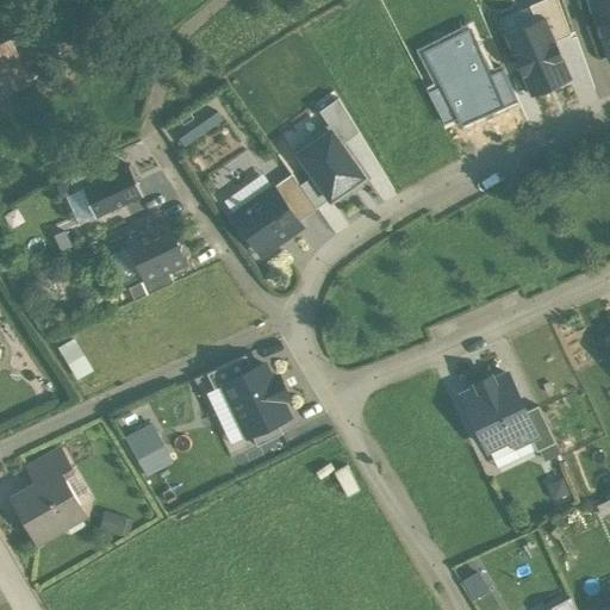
[(554,41),(571,36),(558,0),(542,0),(529,6),(535,22),(543,18),(554,41)]
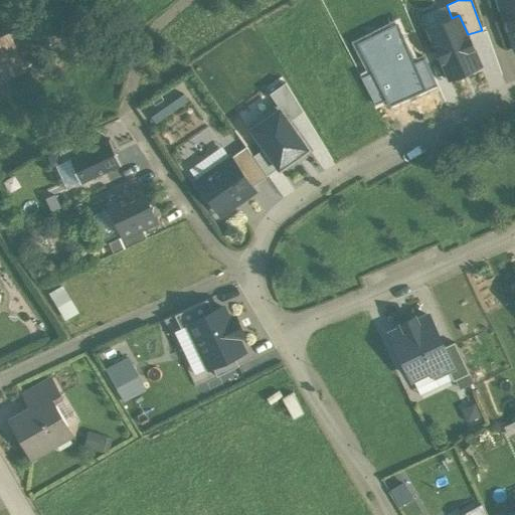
[(514,0),(498,0),(514,45),(514,0)]
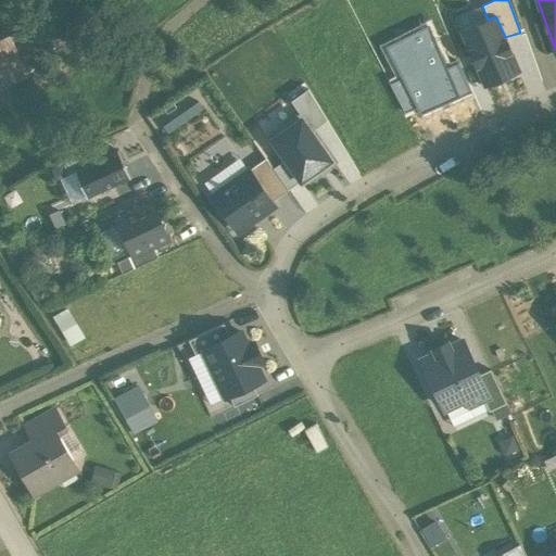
[(459,32),(484,86),(520,72),(505,37),(495,16),(488,20),(459,32)]
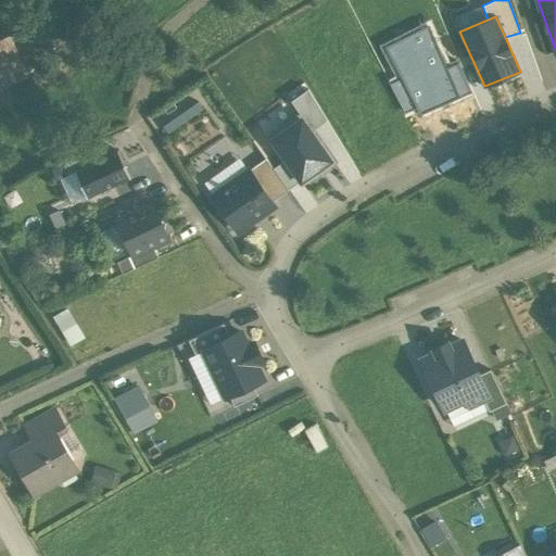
[(429,26),(386,45),(401,78),(390,83),(404,112),(416,106),(417,110),(451,95),(453,100),(460,97),(447,67),(429,26)]
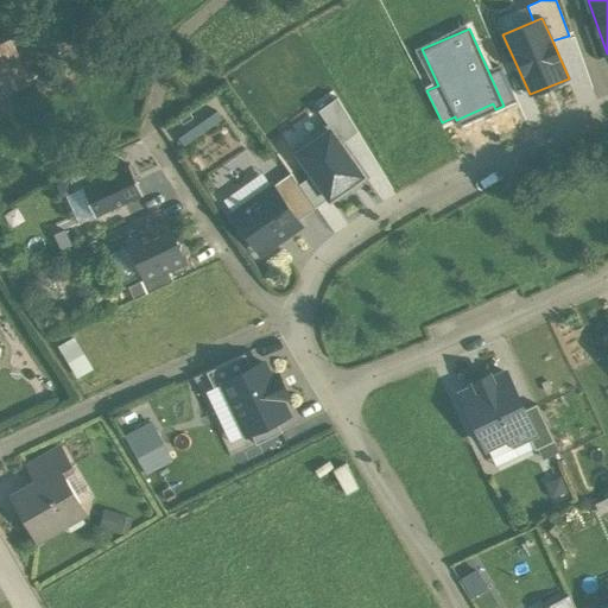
[(39,62),(24,33),(0,43),(0,96),(29,83),(21,71),(39,62)]
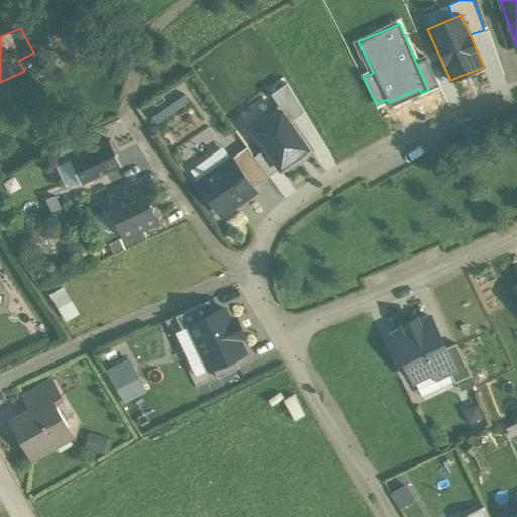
[(428,90),(438,85),(426,58),(416,63),(428,90)]
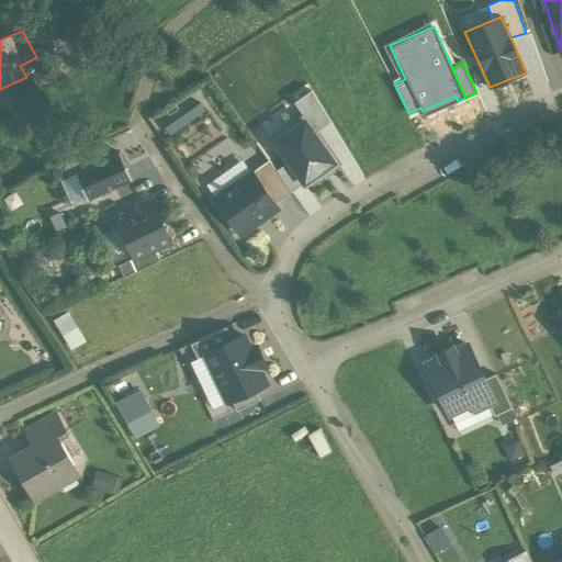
[(303,113),(315,132),(330,121),(311,91),(293,101),(303,113)]
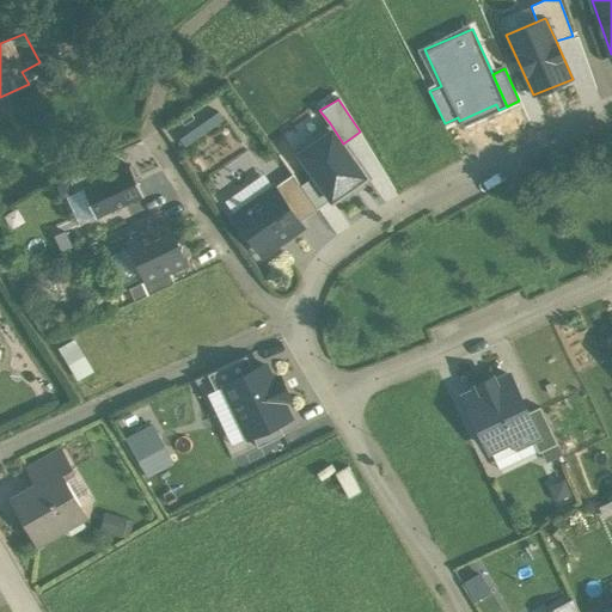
[(343,144),(330,123),(293,150),(312,176),(329,200),(331,203),(368,178),(343,144)]
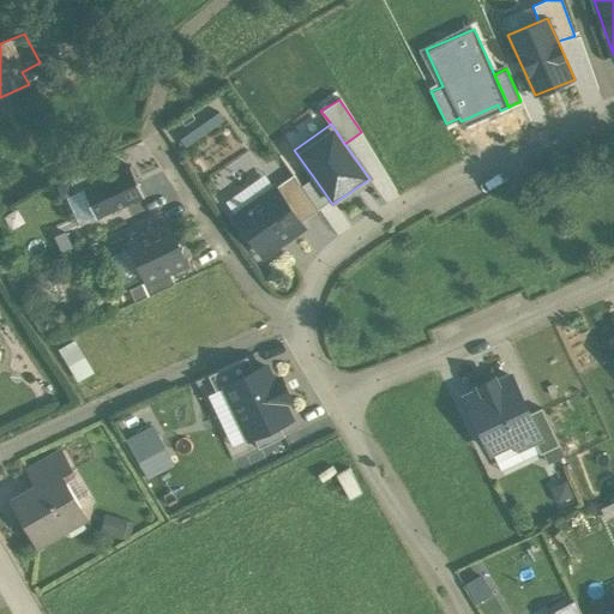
[(265,163),(277,182),(294,173),(281,152),(265,163)]
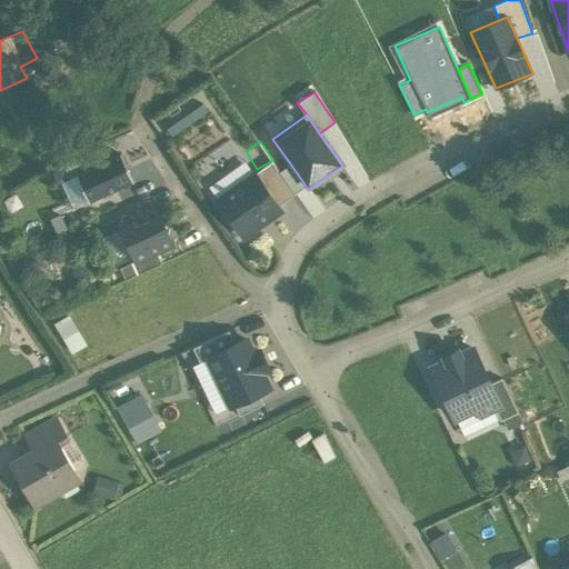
[(89,202),(133,181),(119,153),(105,160),(76,175),(89,202)]
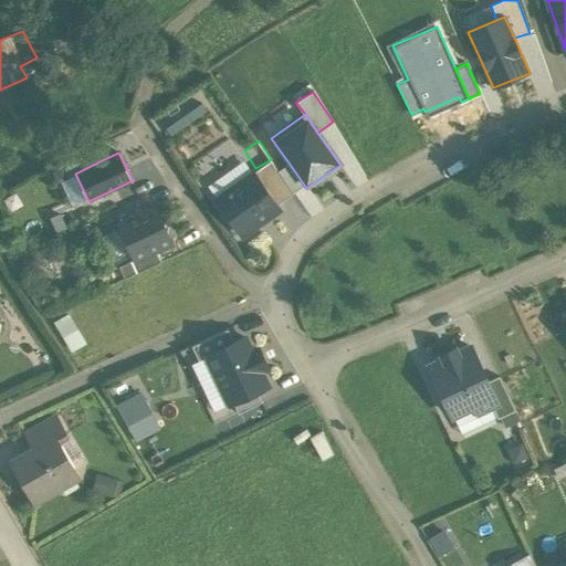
[(271,160),(254,171),(276,203),(293,192),(278,170),(271,160)]
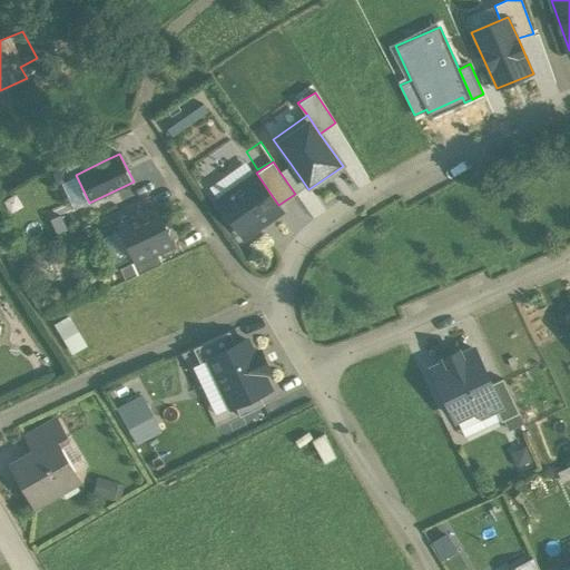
[(279,172),(295,194),(306,186),(291,164),(279,172)]
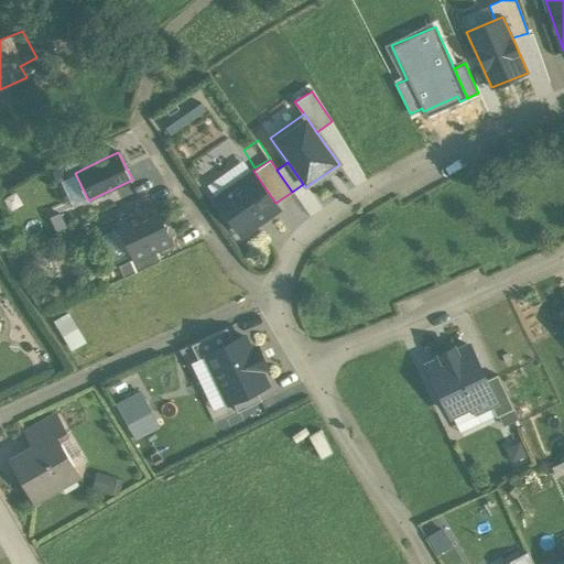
[(275,203),(253,171),(216,197),(241,234),(279,207),(275,203)]
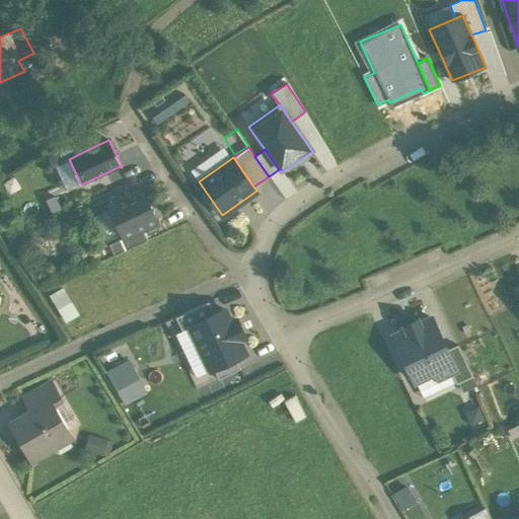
[(109,207),(124,238),(142,230),(156,223),(142,192),(109,207)]
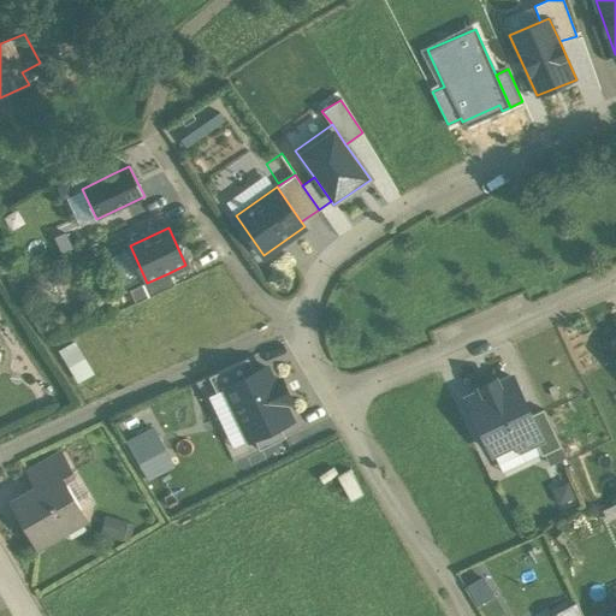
[(111,253),(123,285),(141,278),(129,246),(111,253)]
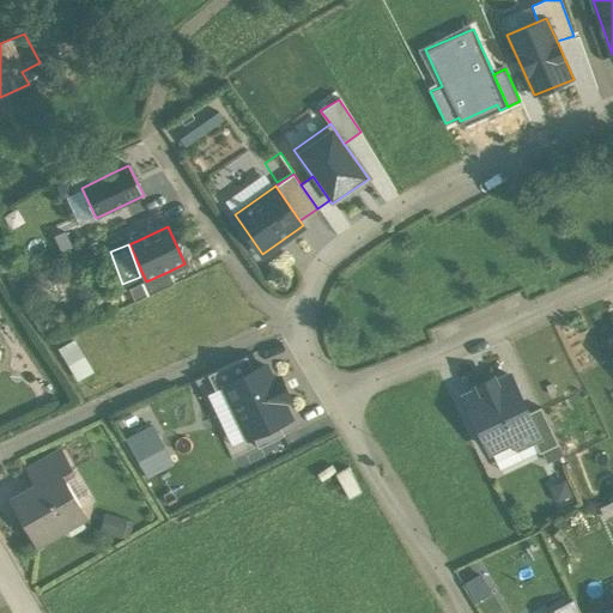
[(174,285),(168,272),(131,289),(137,302),(174,285)]
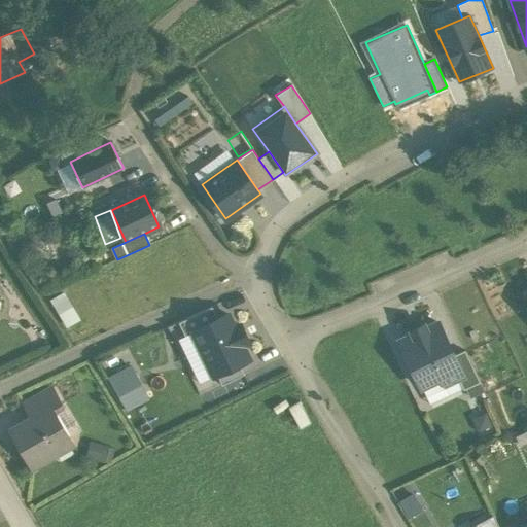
[(194,330),(218,319),(212,306),(178,322),(184,335),(194,330)]
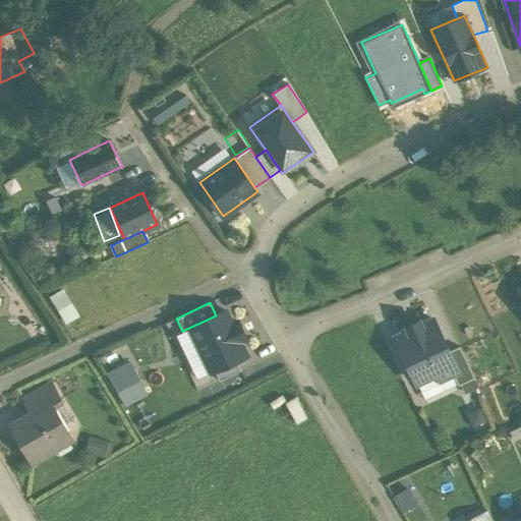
[(191,327),(212,370),(214,369),(236,359),(246,354),(240,341),(246,338),(237,321),(232,323),(226,310),(216,315),(191,327)]
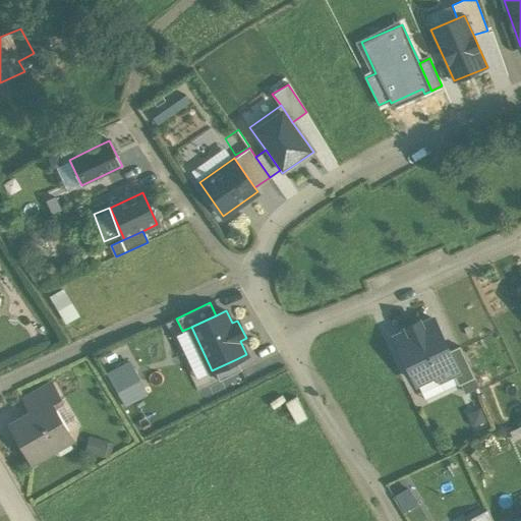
[(407,331),(396,336),(418,383),(437,374),(440,381),(453,374),(458,371),(448,352),(432,319),(420,325),(419,322),(405,328),(407,331)]
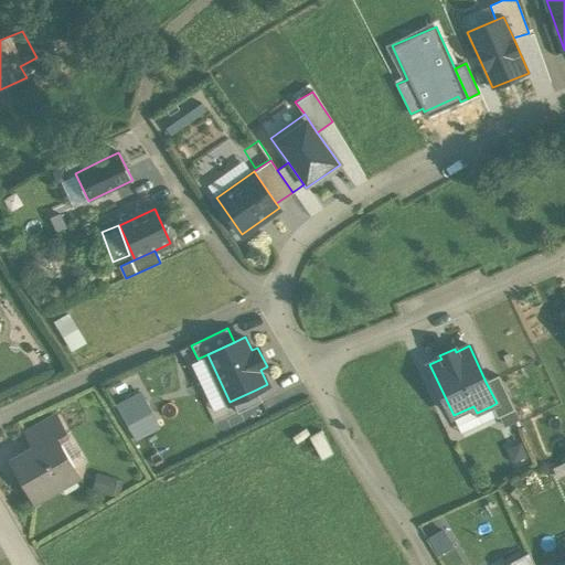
[(518,418),(498,376),(486,382),(497,403),(491,406),(501,426),(518,418)]
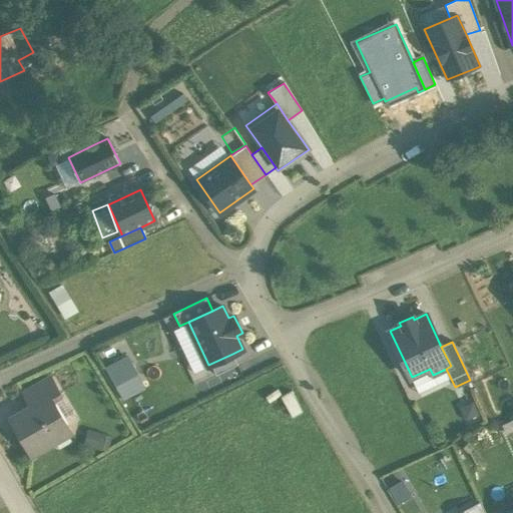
[(237,365),(232,354),(210,364),(215,375),(237,365)]
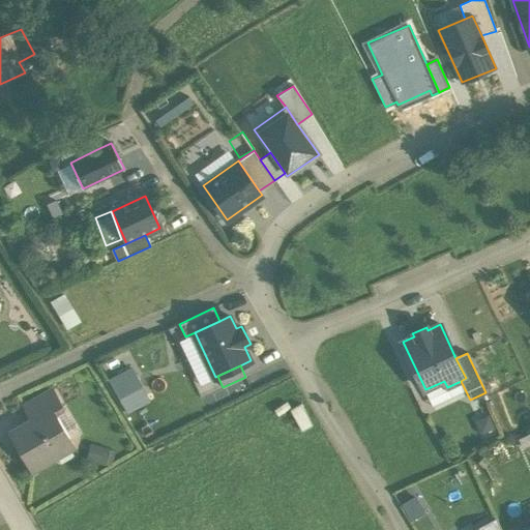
[(130,412),(149,402),(129,371),(112,381),(130,412)]
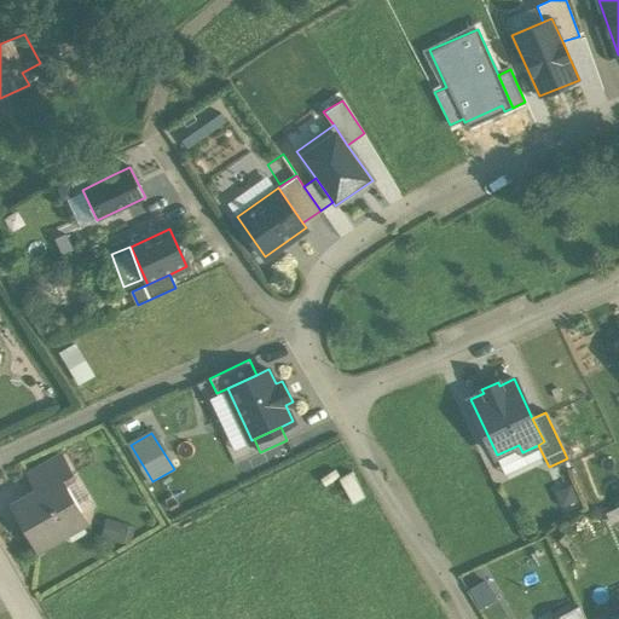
[(58,460),(29,476),(39,495),(59,482),(61,485),(69,479),(58,460)]
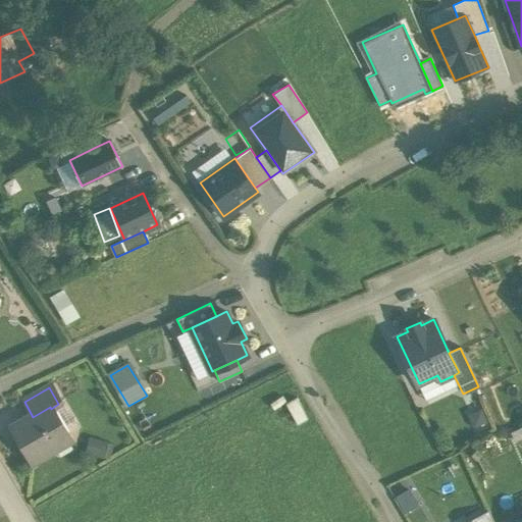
[(33,417),(11,429),(15,435),(17,434),(20,440),(19,440),(32,461),(54,449),(52,445),(65,437),(67,440),(69,439),(51,409),(50,407),(33,417)]
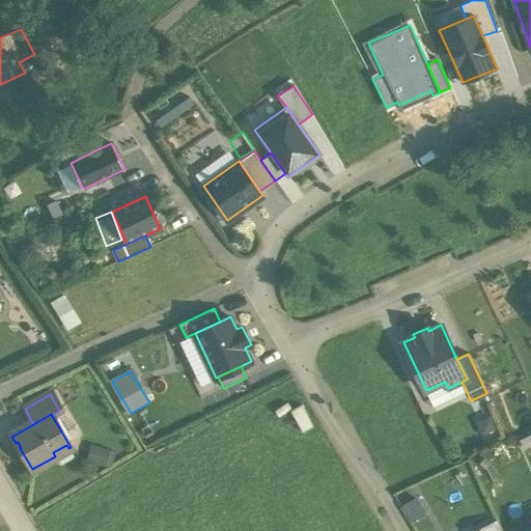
[(66,445),(53,452),(55,456),(61,466),(75,457),(68,448),(66,445)]
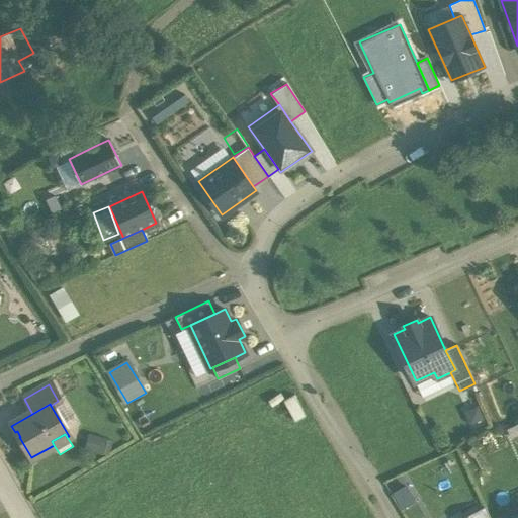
[(489,517),(485,509),(466,517),(489,517)]
